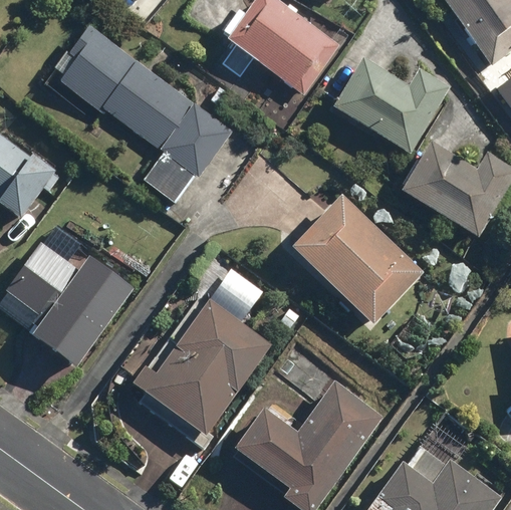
[(253,0),(226,39),(306,96),(343,44),(279,0),(253,0)]
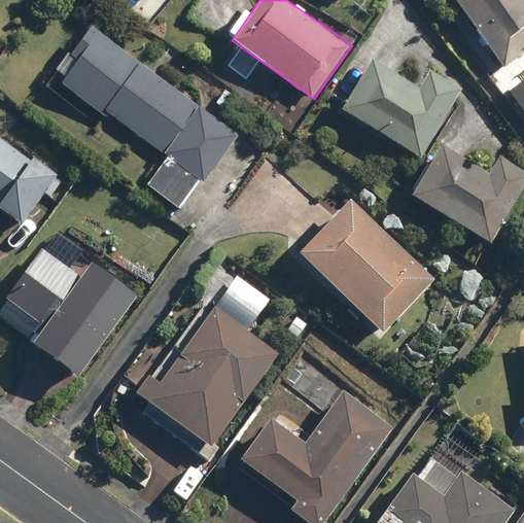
[(453,0),(505,68),(523,54),(523,0),(453,0)]
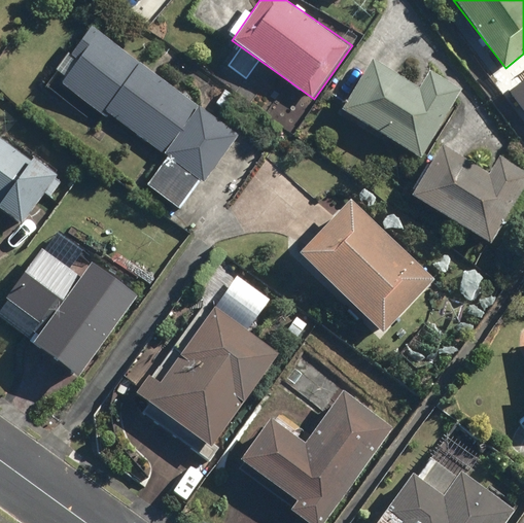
[(241,132),(93,24),(47,85),(91,116),(96,109),(166,160),(147,184),(181,209),(202,180),(204,182),(241,132)]
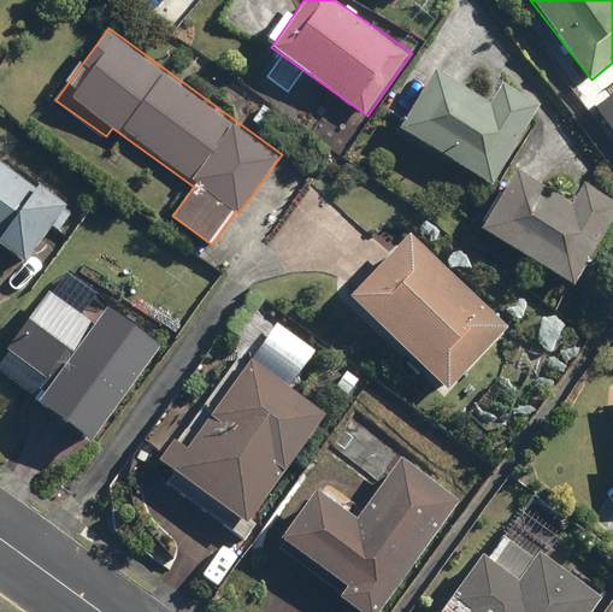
[(435,69),(399,129),(493,187),(543,105),(504,80),(489,103),(435,69)]
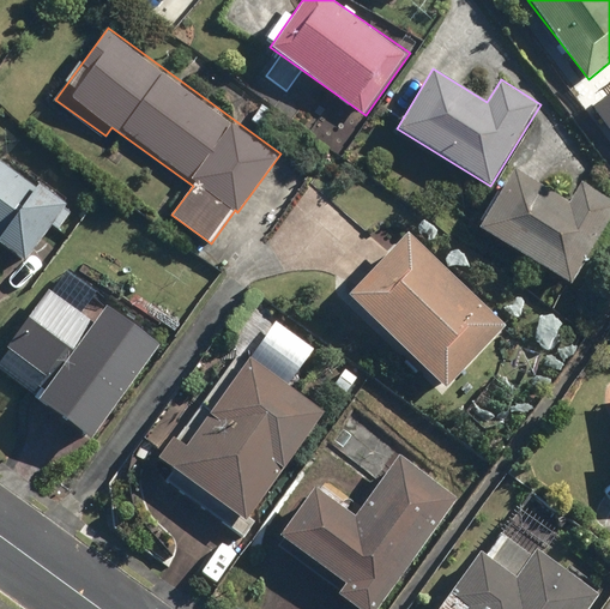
[(0,242),(26,263),(54,225),(59,229),(72,211),(67,207),(70,203),(0,151),(0,242)]
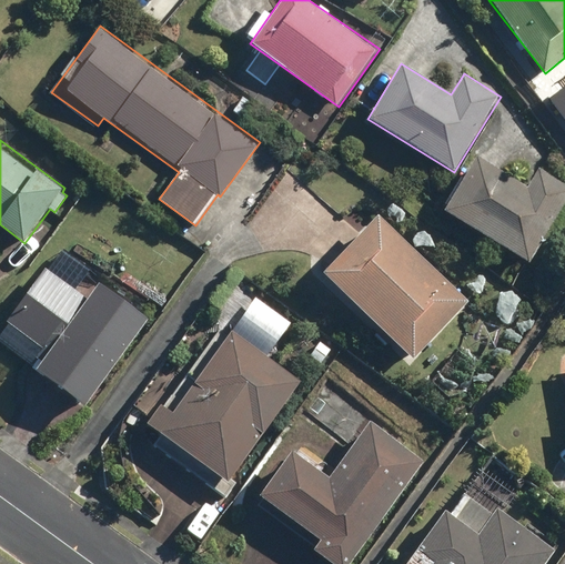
[(527,184),(474,153),(441,209),(528,261),(564,198),(564,179),(540,164),(527,184)]
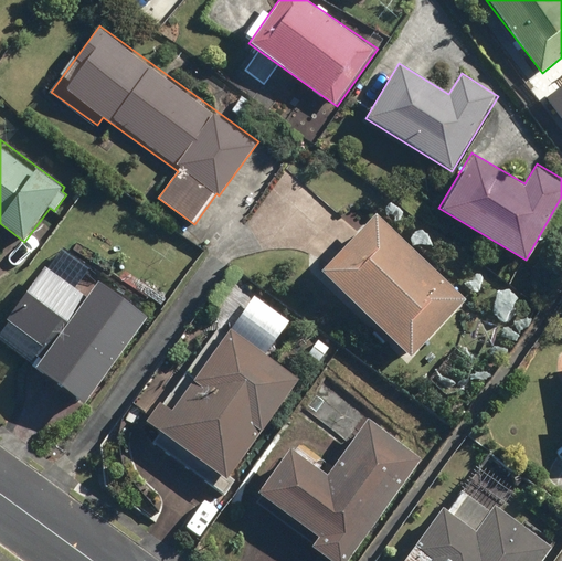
[(375,213),(319,274),(410,359),(467,298),(375,213)]
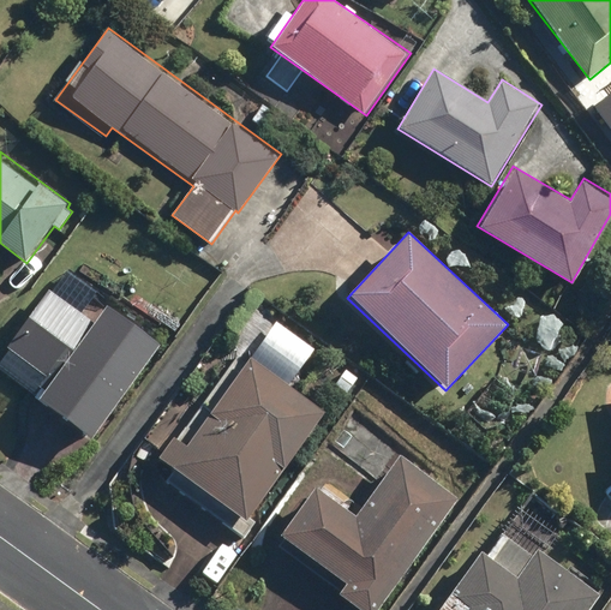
[(34,400),(90,441),(162,344),(108,304),(96,321),(51,288),(6,348),(49,380),(34,400)]
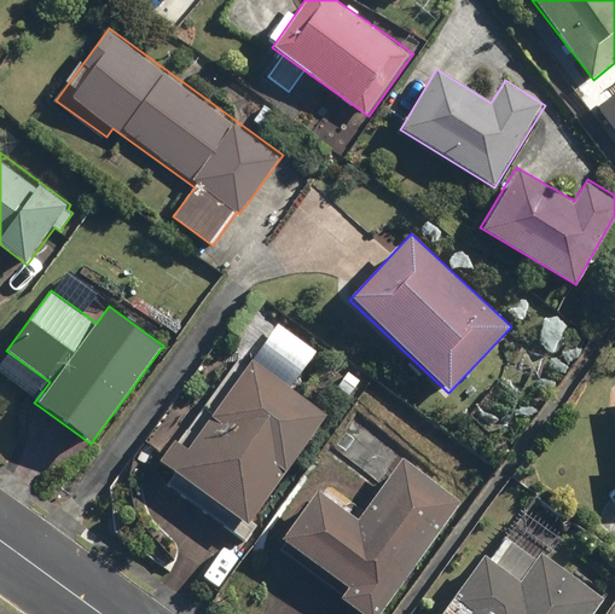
[(173,440),(157,462),(175,474),(169,482),(248,539),(261,521),(256,517),(332,412),(295,386),(324,346),(280,316),(184,449),(173,440)]
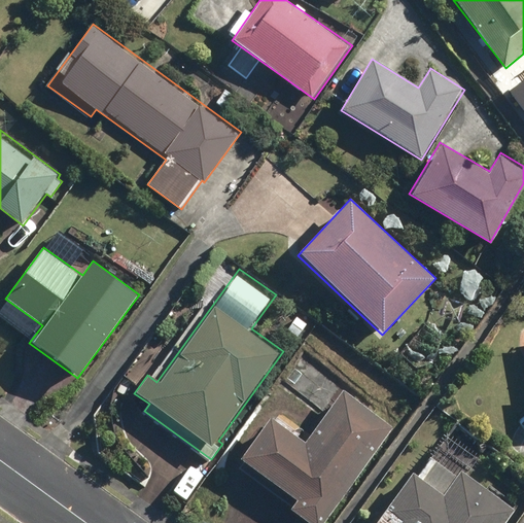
[(289,510),(308,522),(324,522),(394,426),(343,389),(304,442),(270,418),(239,460),(295,501),(289,510)]
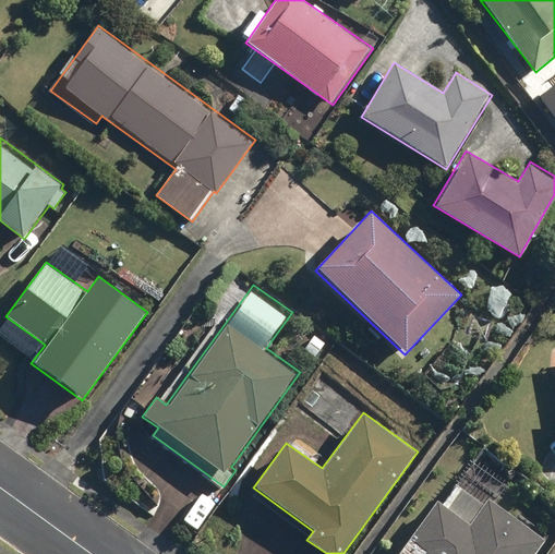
[(535,553),(547,538),(489,496),(470,524),(437,500),(398,553),(535,553)]
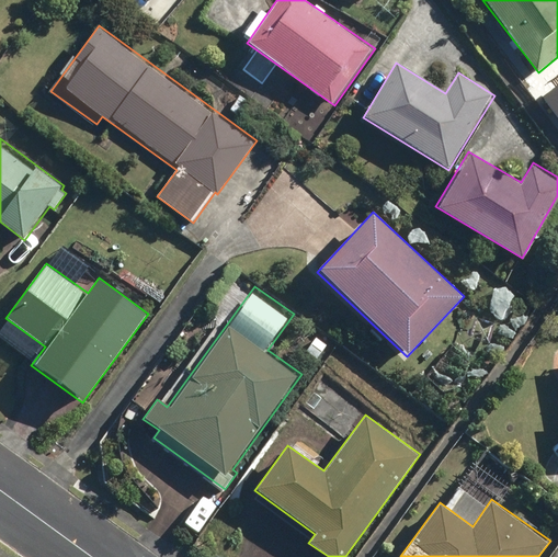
All buildings are outlined.
